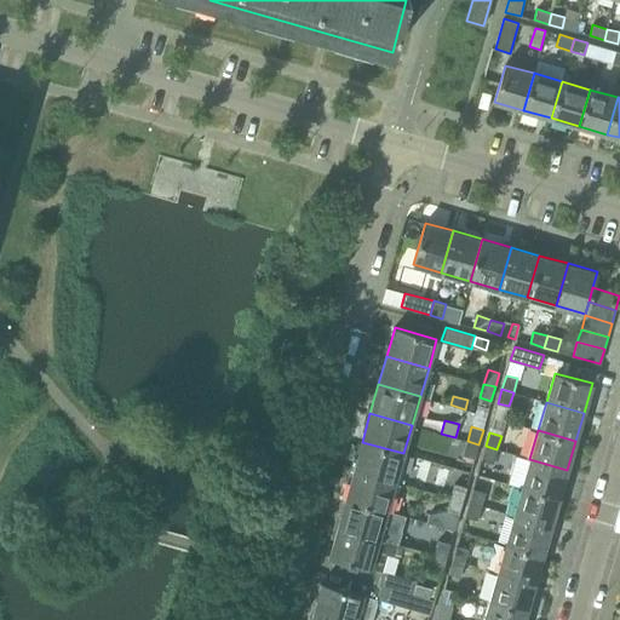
[(478,445),(468,441),(463,454),(475,458),(478,445)]
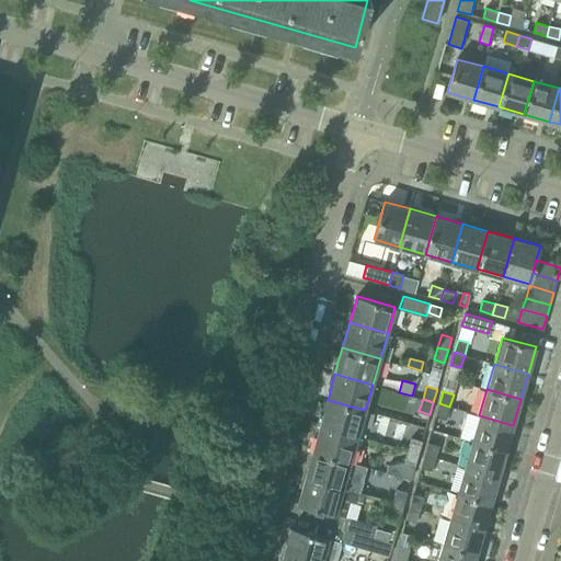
[(328,400),(320,424),(358,435),(365,410),(328,400)]
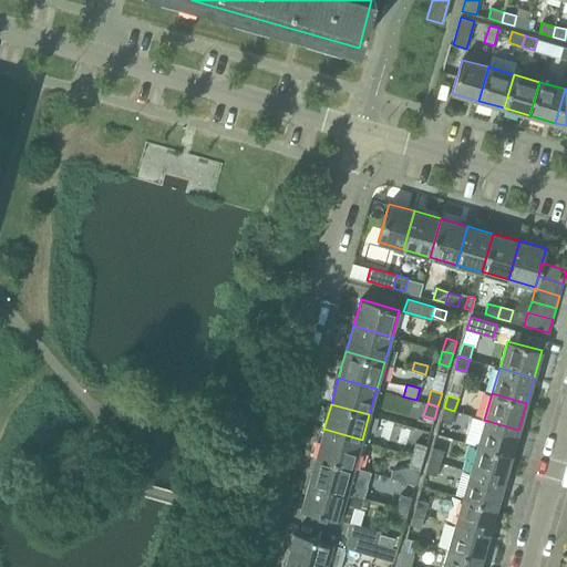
[(454,411),(444,408),(441,421),(451,423),(454,411)]
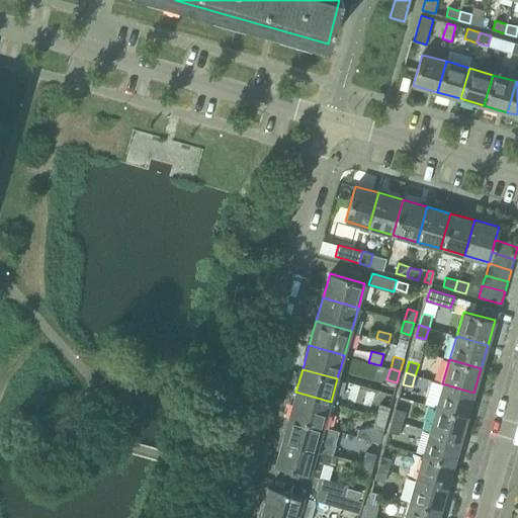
[(442,383),(436,407),(467,416),(473,393),(442,383)]
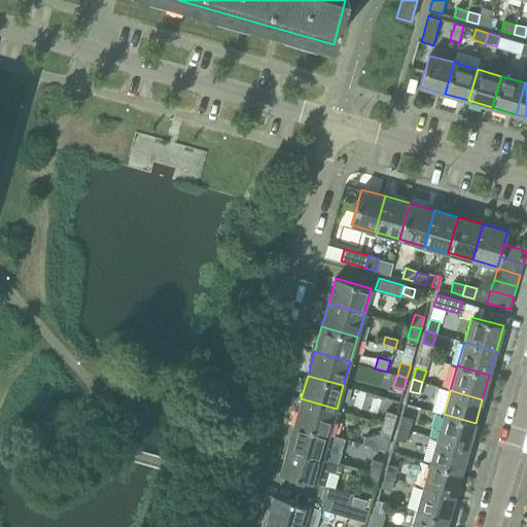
[(301,398),(293,424),(329,434),(337,409),(301,398)]
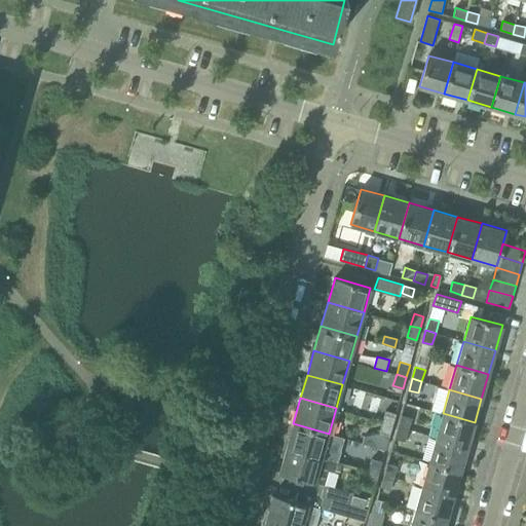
[(386,410),(382,422),(392,425),(396,413),(386,410)]
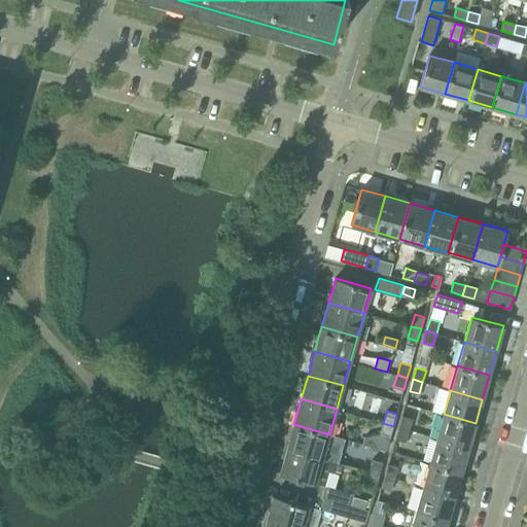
[(444,414),(436,437),(468,447),(476,423),(444,414)]
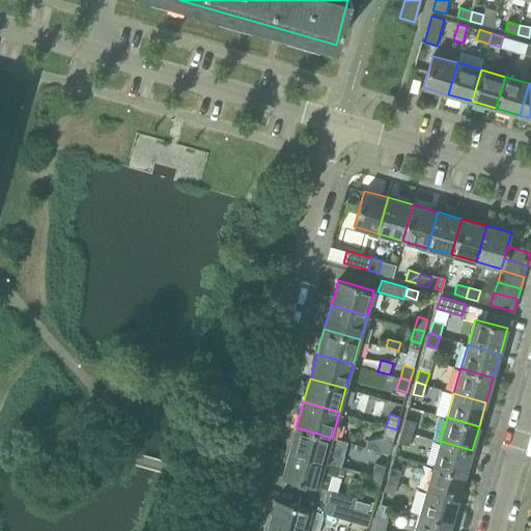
[(406,419),(402,430),(412,434),(415,422),(406,419)]
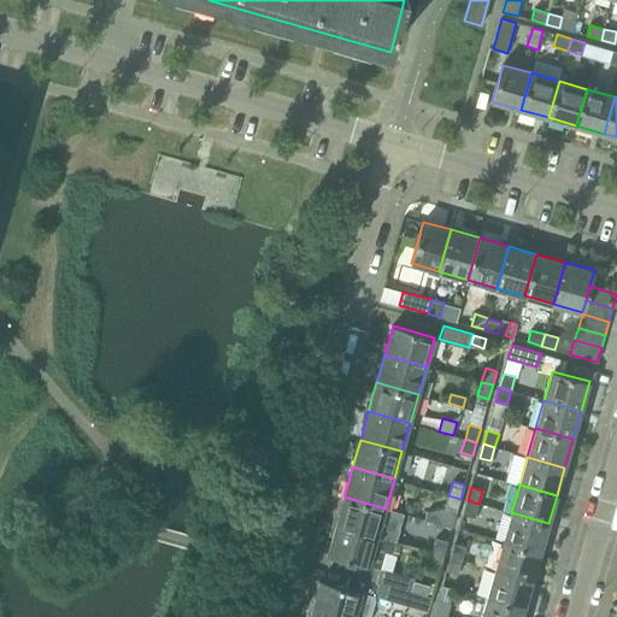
[(427,512),(424,519),(452,528),(457,511),(460,499),(448,495),(445,509),(427,512)]
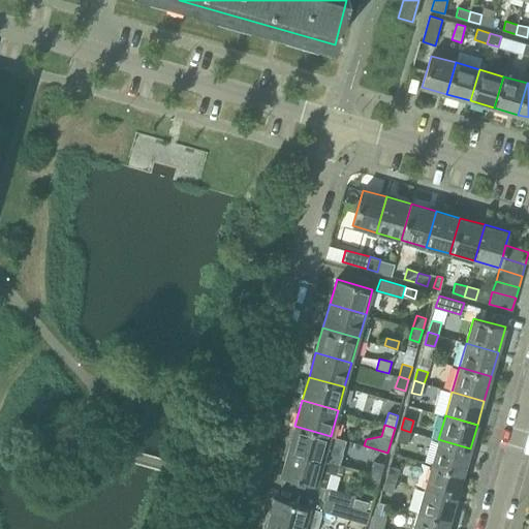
[(331,436),(294,426),(288,448),(338,463),(345,440),(331,436)]
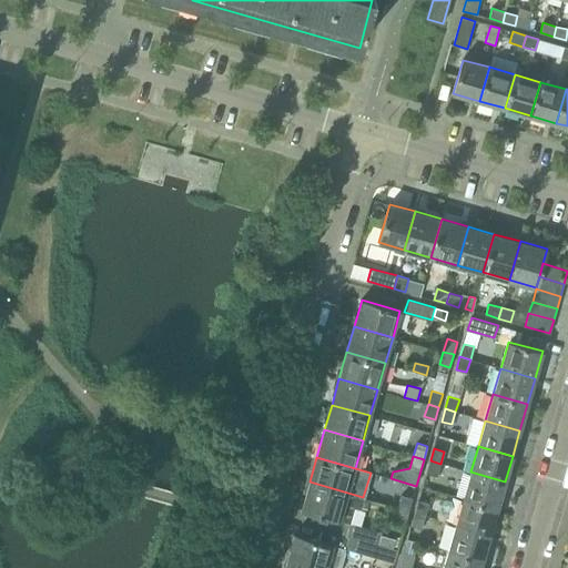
[(440,464),(430,460),(426,474),(437,476),(440,464)]
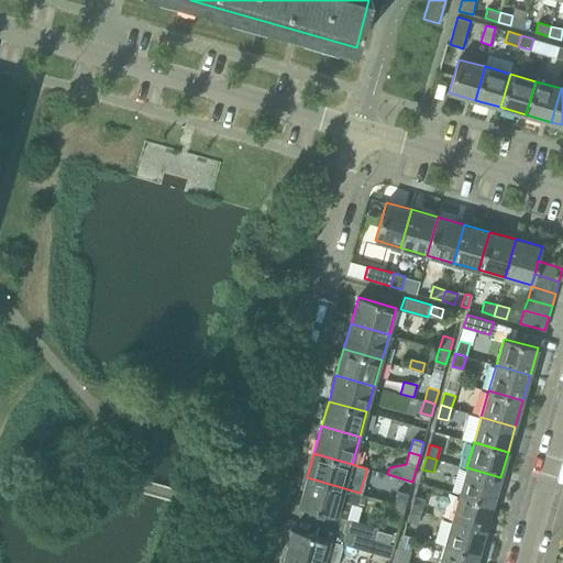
[(466,467),(459,495),(493,504),(500,477),(466,467)]
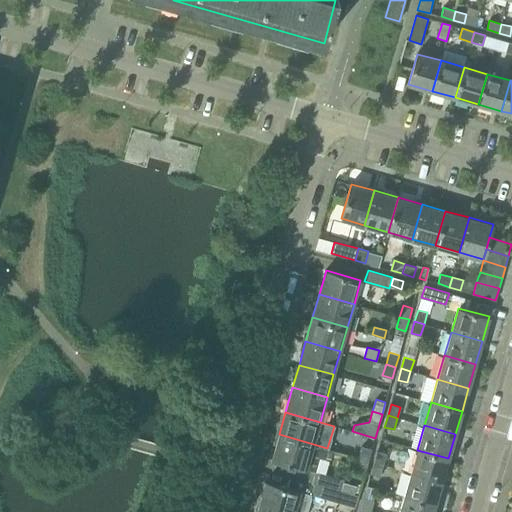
[(327,448),(279,434),(272,459),(314,471),(318,456),(325,458),(327,448)]
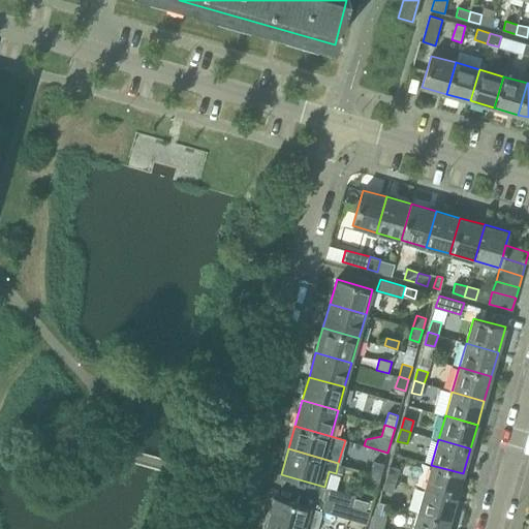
[(374,461),(371,472),(380,475),(384,464),(374,461)]
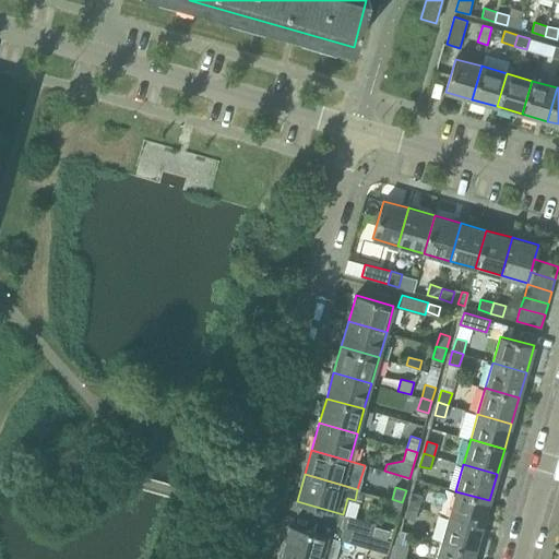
[(455,491),(449,515),(483,525),(489,500),(455,491)]
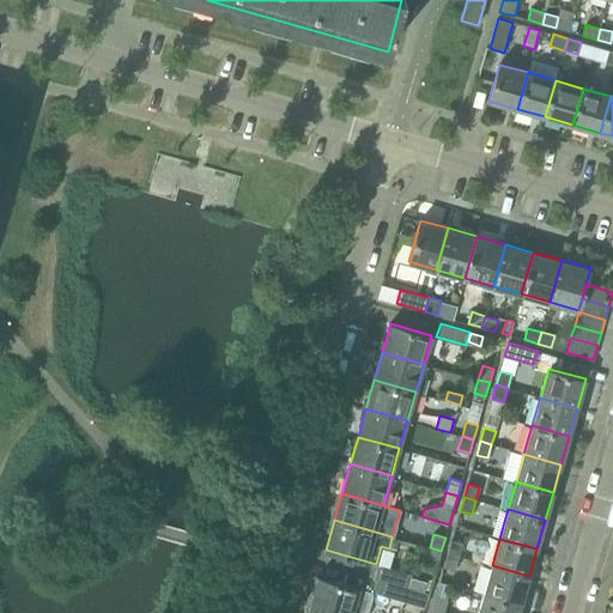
[(451,540),(448,553),(459,557),(463,542),(451,540)]
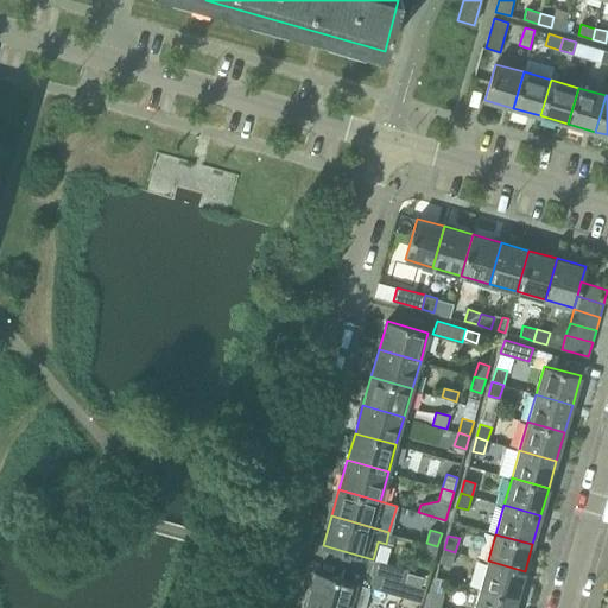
[(437,546),(426,543),(423,557),(434,559),(437,546)]
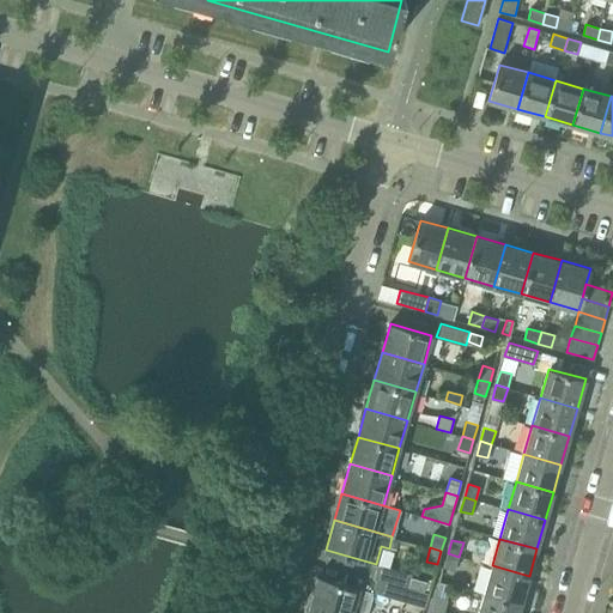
[(459,557),(448,553),(444,566),(455,570),(459,557)]
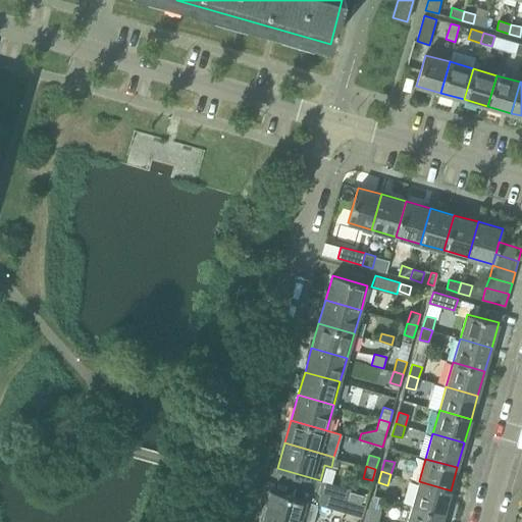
[(316,479),(313,490),(347,501),(350,488),(316,479)]
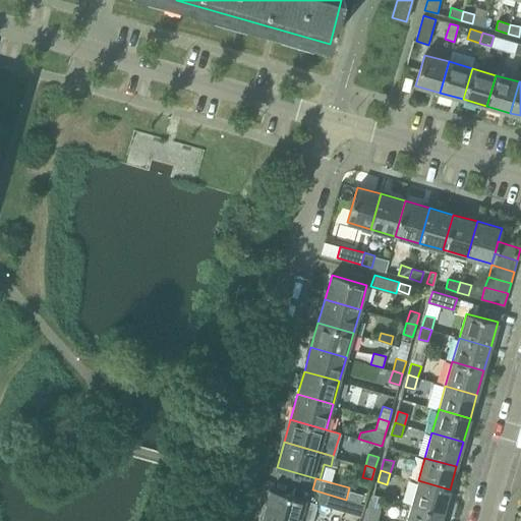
[(418,480),(411,505),(443,514),(450,489),(418,480)]
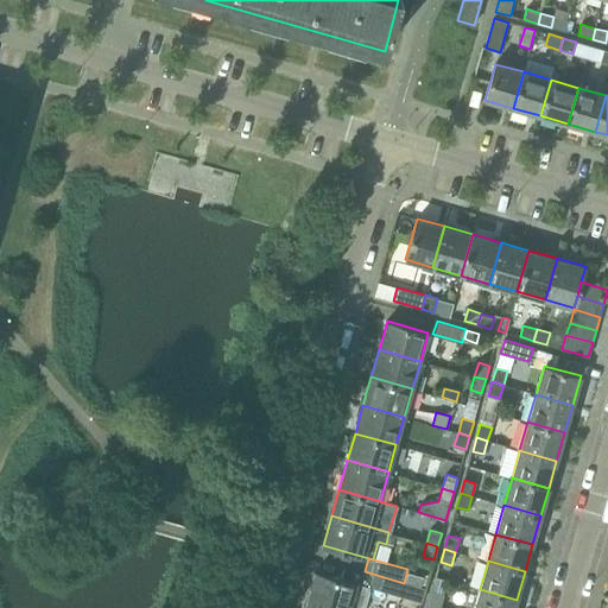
[(316,571),(308,600),(336,607),(349,607),(356,583),(316,571)]
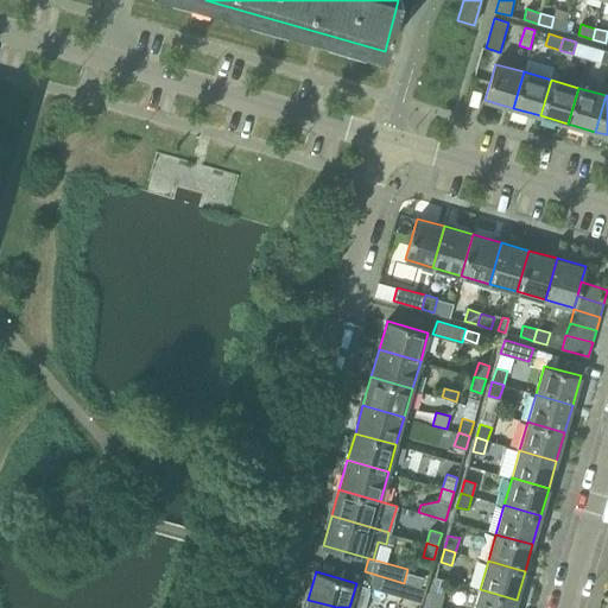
[(404,583),(365,571),(361,584),(400,595),(404,583)]
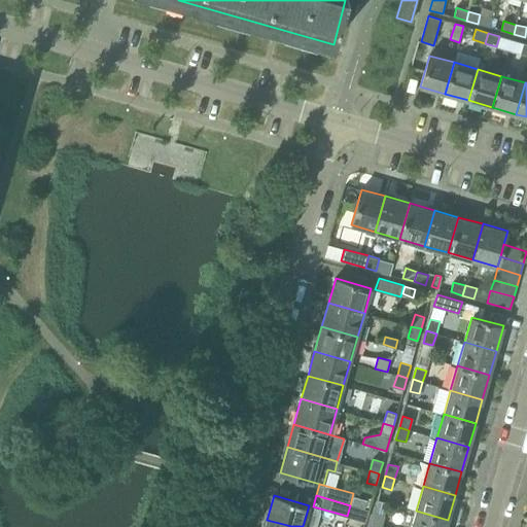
[(353,496),(351,505),(364,510),(366,500),(353,496)]
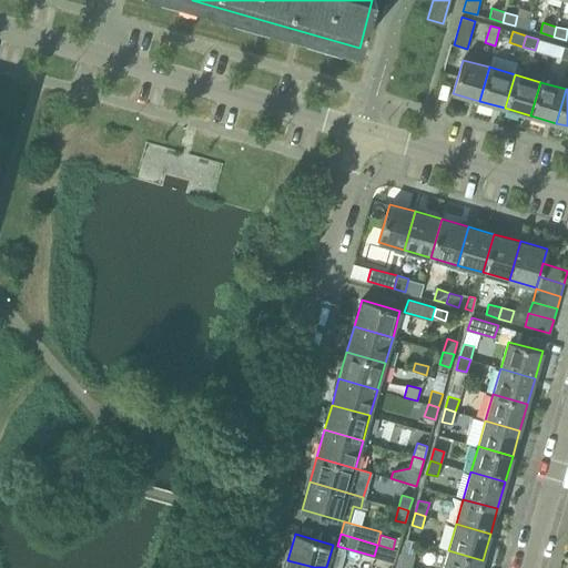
[(448,550),(443,567),(479,567),(483,560),(448,550)]
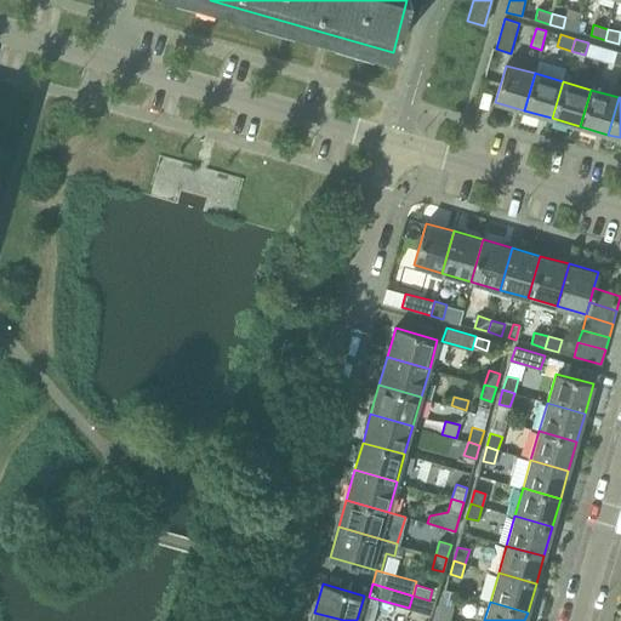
[(442,604),(438,617),(449,620),(453,607),(442,604)]
